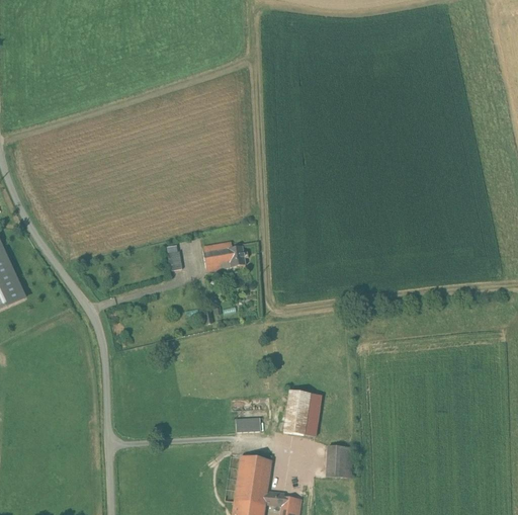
[(227,242),(202,246),(206,270),(220,268),(219,262),(230,260),(228,248),(231,247),(230,241),(227,241),(227,242)]
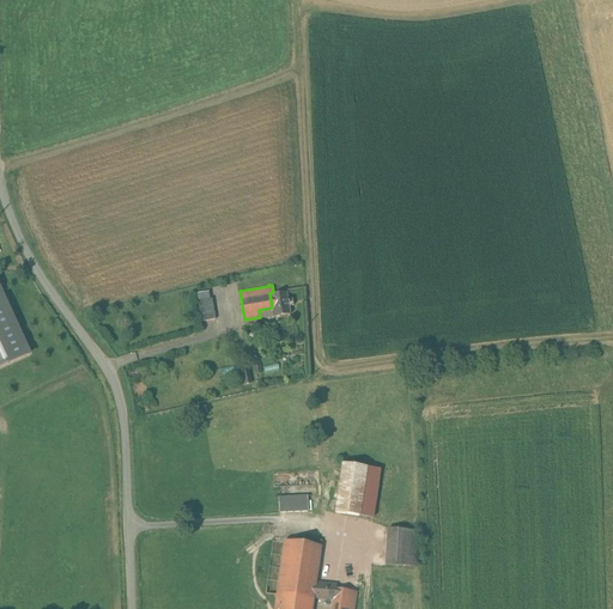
[(0,286),(0,363),(29,351),(0,286)]
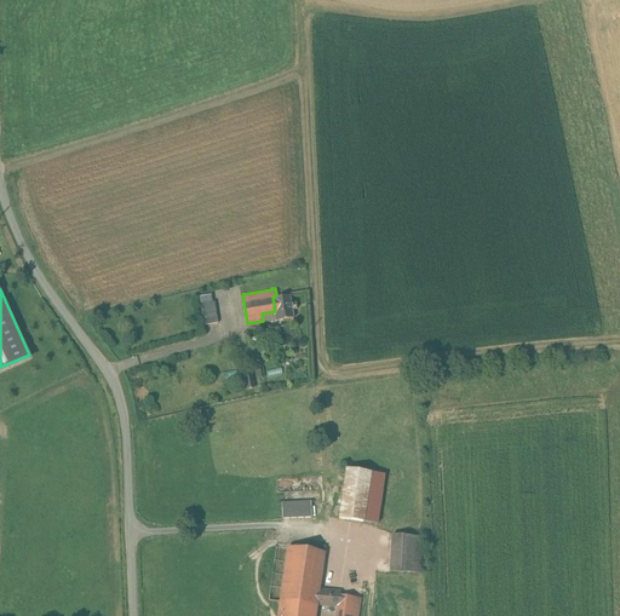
[(214,291),(200,292),(202,321),(217,321),(214,291)]
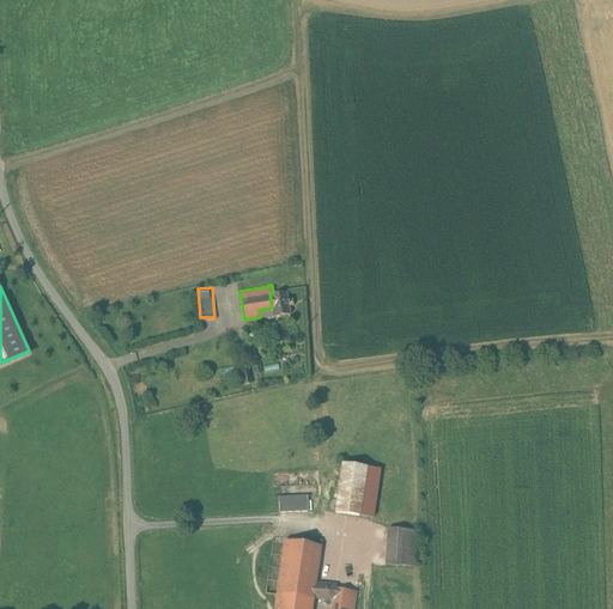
[(273,292),(269,293),(272,308),(273,315),(290,311),(289,304),(292,303),(292,297),(287,298),(286,290),(273,292)]
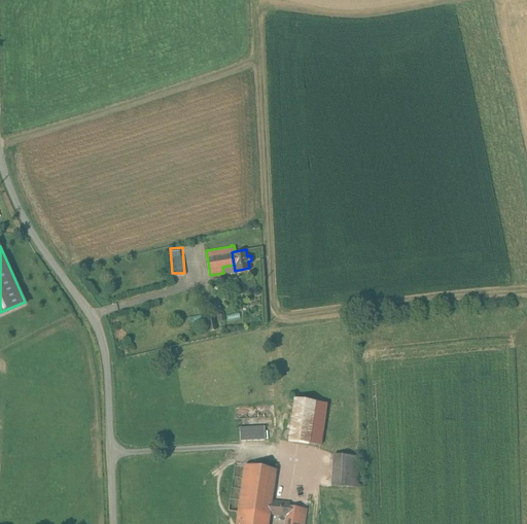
[(326,400),(294,396),(288,439),(321,443),(326,400)]
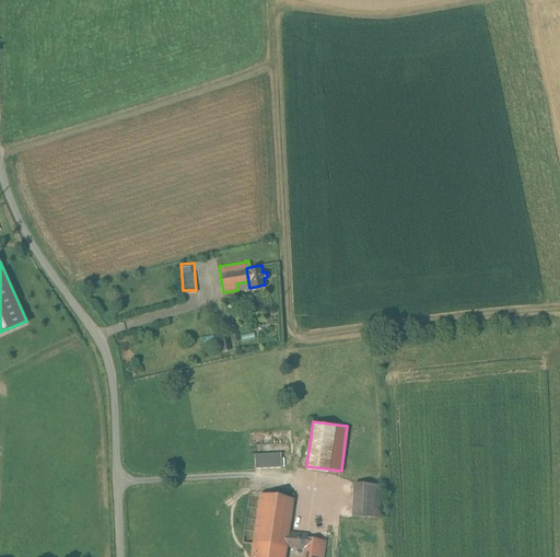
[(255,453),(256,465),(280,464),(279,452),(255,453)]
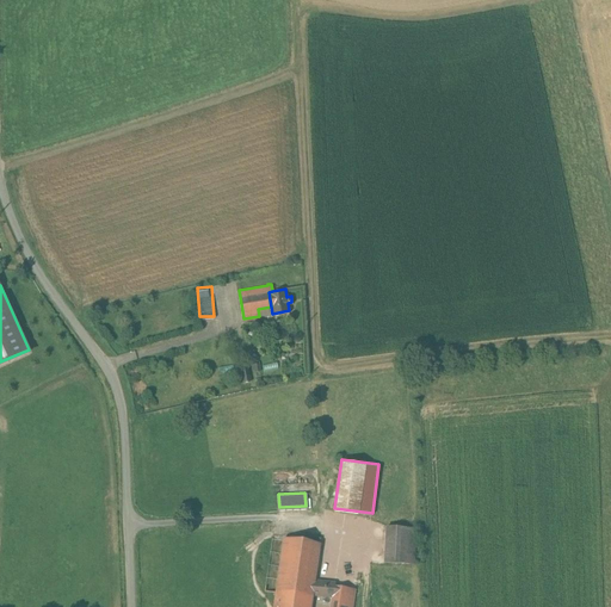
[(419,526),(387,524),(384,561),(415,563),(419,526)]
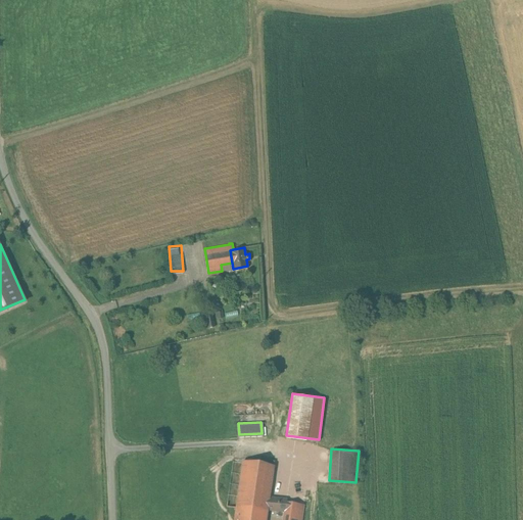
[(275,465),(244,460),(235,519),(266,519),(269,507),(271,494),(275,465)]
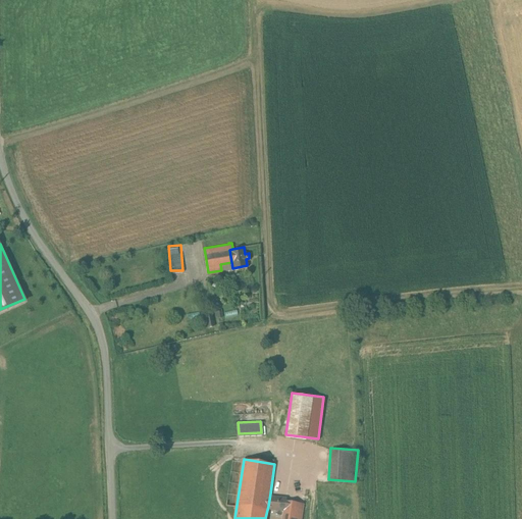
[(288,496),(270,494),(268,506),(283,508),(281,518),(300,518),(303,502),(288,500),(288,496)]
